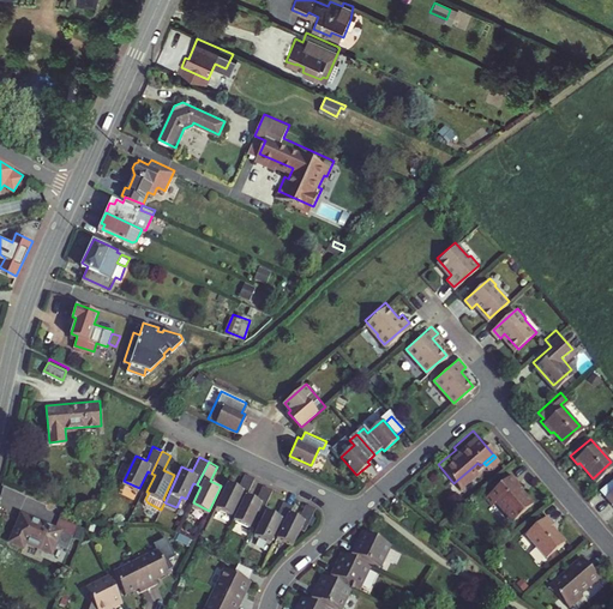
[(516,482),(506,471),(480,495),(487,504),(491,500),(508,519),(528,501),(514,484),(516,482)]
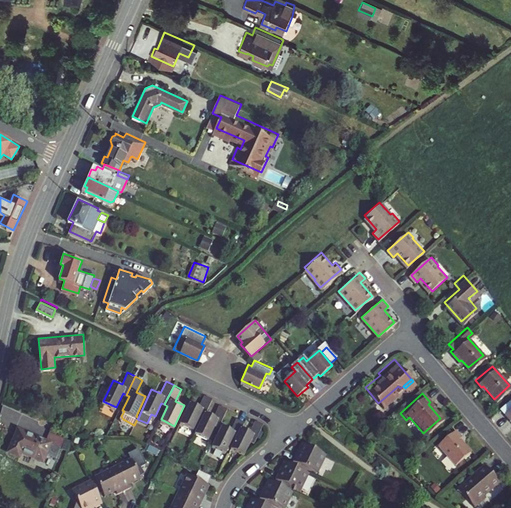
[(190,400),(180,421),(193,428),(199,415),(203,417),(204,413),(212,397),(204,394),(199,405),(190,400)]
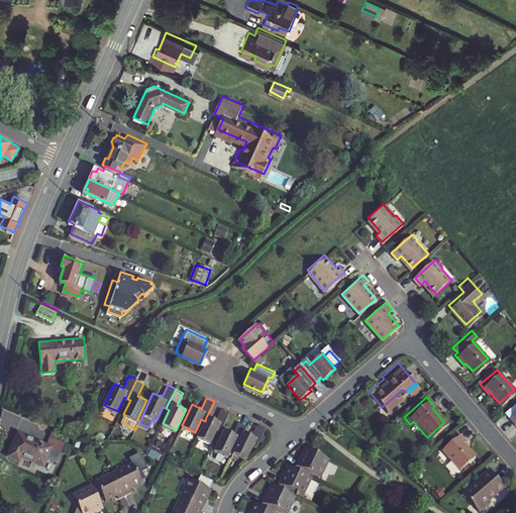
[(205,421),(197,437),(209,443),(216,429),(219,431),(229,409),(222,405),(214,421),(206,417),(205,421)]
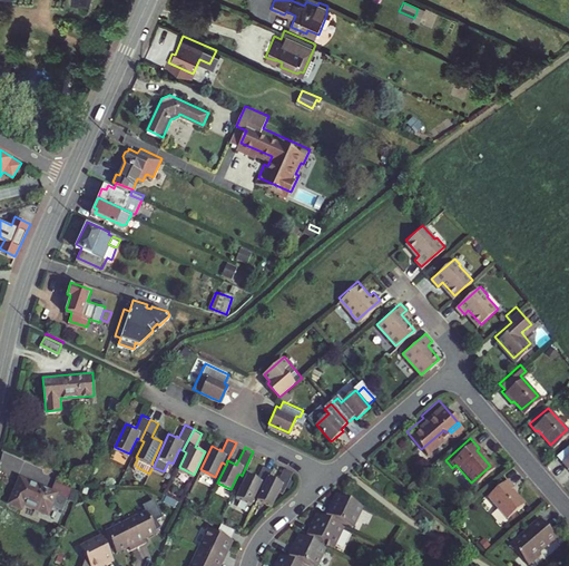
[(568,448),(558,458),(563,465),(567,462),(568,464),(568,469),(568,448)]
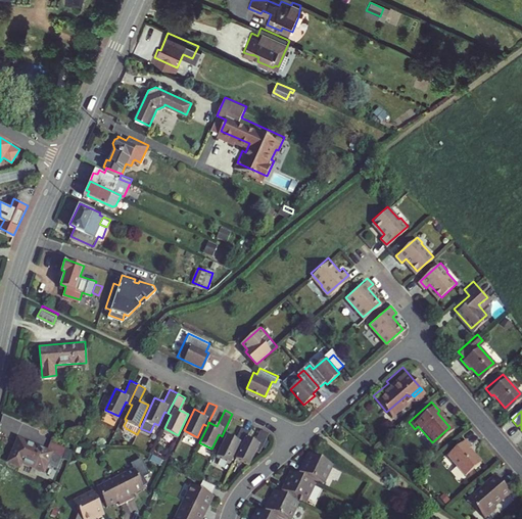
[(245,433),(248,428),(238,424),(232,436),(227,433),(217,455),(230,461),(236,446),(239,449),(245,433)]
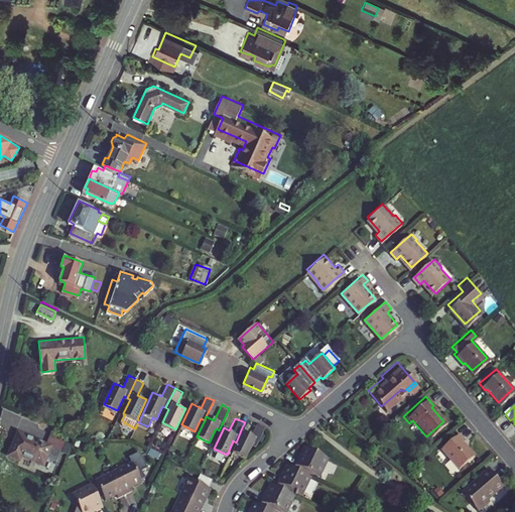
[(256,443),(264,426),(255,421),(250,431),(242,427),(236,442),(231,452),(246,459),(254,442),(256,443)]
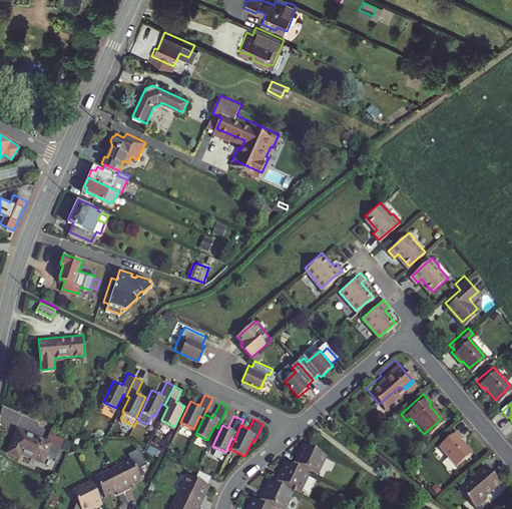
[(47,453),(57,457),(65,438),(50,432),(46,440),(18,429),(9,451),(20,456),(21,451),(43,460),(47,453)]
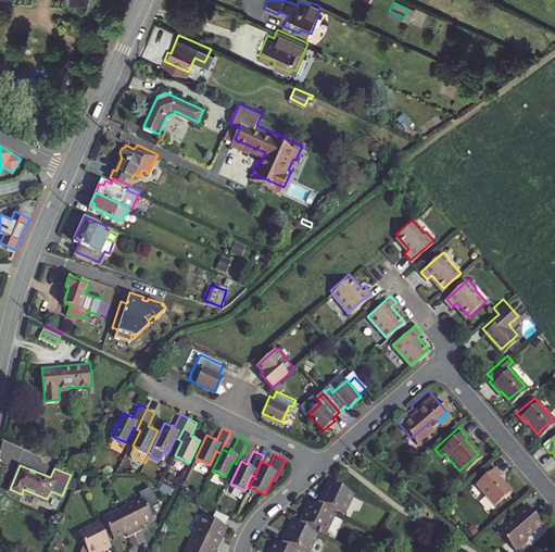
[(491,502),(506,488),(494,474),(496,472),(492,466),(474,483),(491,502)]
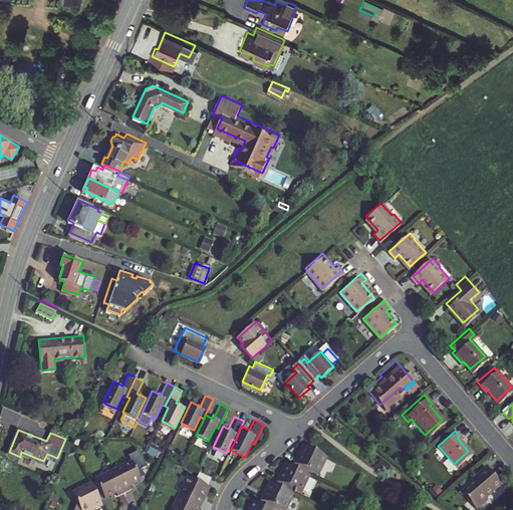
[(303,441),(299,450),(302,452),(307,443),(303,441)]
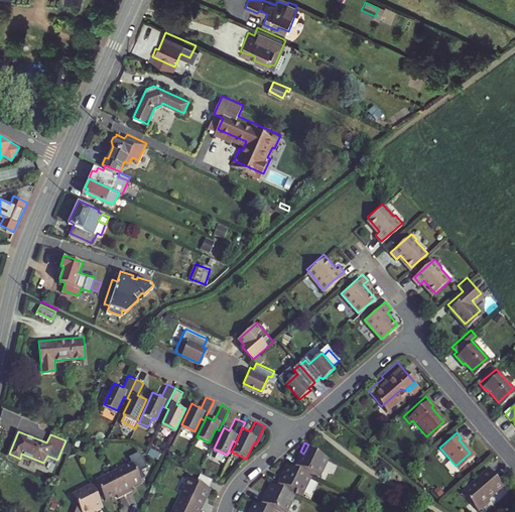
[(318,474),(328,456),(308,444),(303,454),(300,452),(294,462),(318,474)]
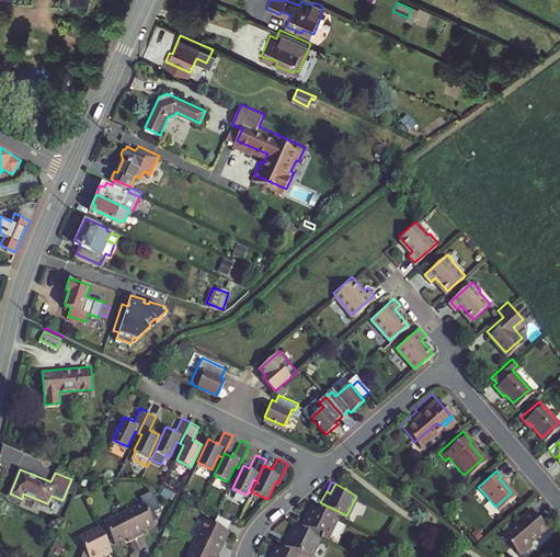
[(145,502),(125,511),(137,535),(145,531),(143,526),(155,520),(153,518),(158,515),(155,508),(160,506),(152,489),(141,496),(145,502)]
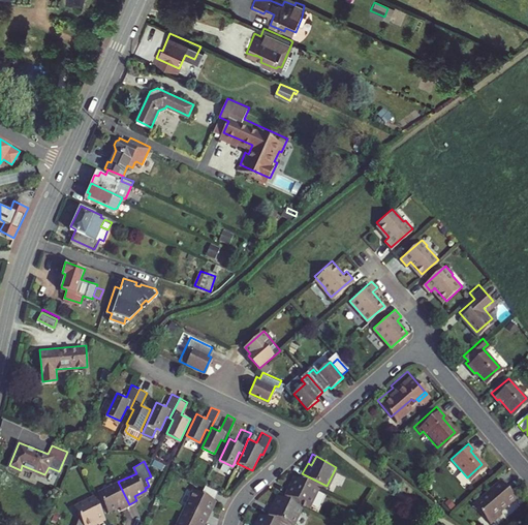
[(496,477),(506,489),(516,480),(506,468),(496,477)]
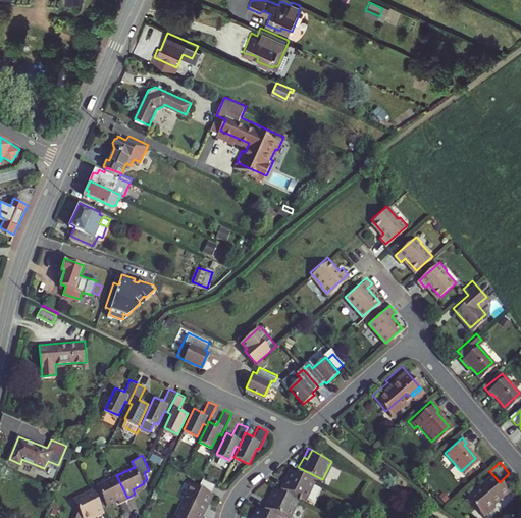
[(316,479),(296,468),(292,474),(289,472),(281,485),(306,499),(316,479)]
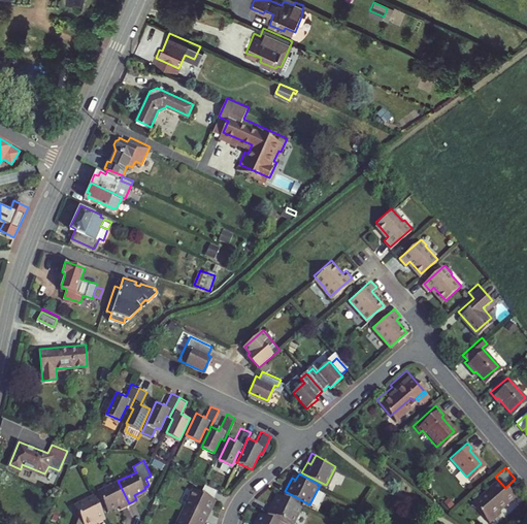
[(505,488),(495,477),(485,486),(486,487),(469,501),(485,520),(495,511),(493,509),(511,493),(505,488)]
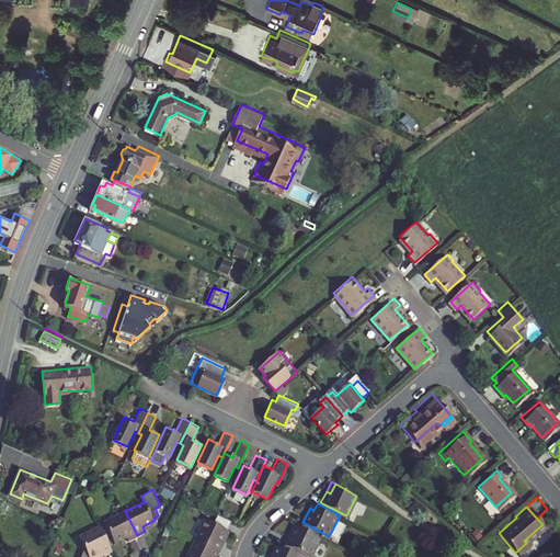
[(137,535),(125,511),(105,521),(114,540),(127,534),(129,538),(137,535)]
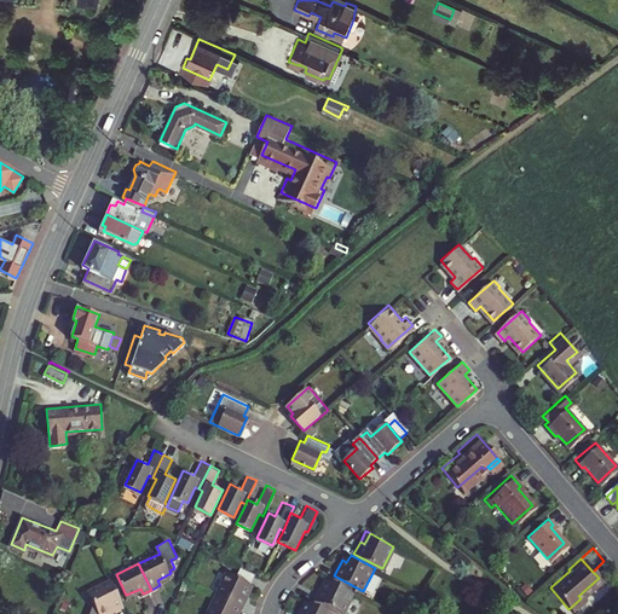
[(249,583),(226,572),(215,595),(242,608),(246,598),(242,597),(249,583)]
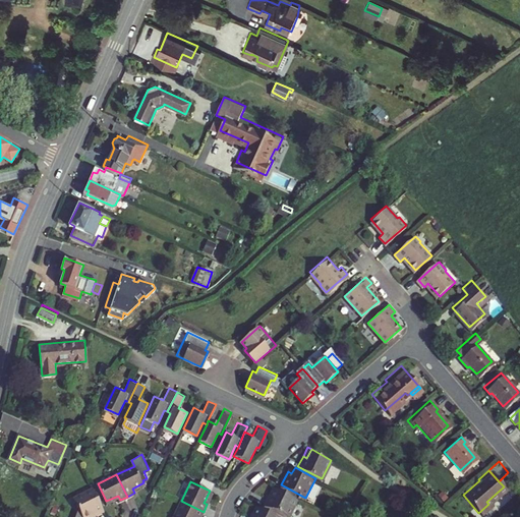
[(98,513),(105,509),(94,487),(74,498),(79,507),(74,516),(83,516),(84,516),(96,511),(98,513)]
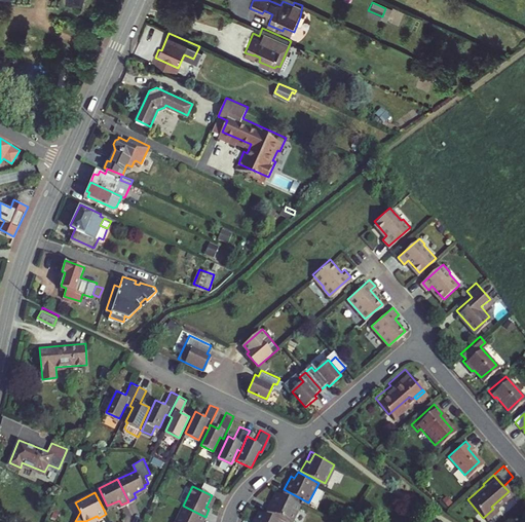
[(294,521),(303,504),(282,492),(277,499),(273,497),(268,508),(294,521)]
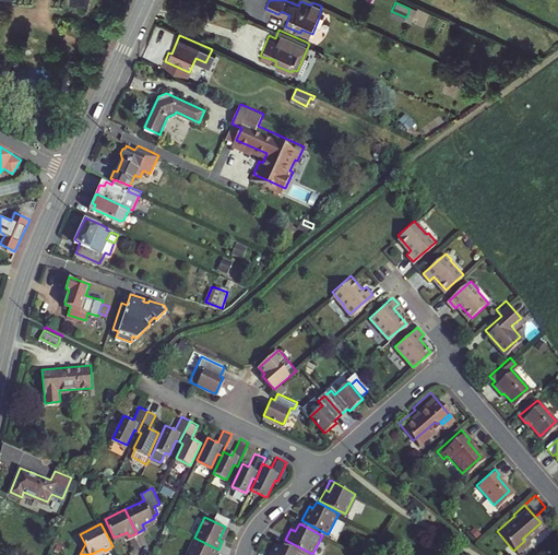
[(218,540),(222,541),(228,528),(225,527),(218,540)]
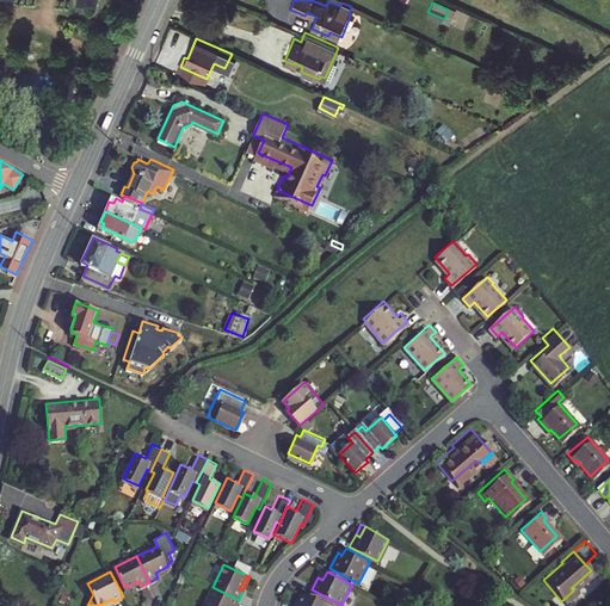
[(235,605),(239,600),(213,587),(203,605),(235,605)]
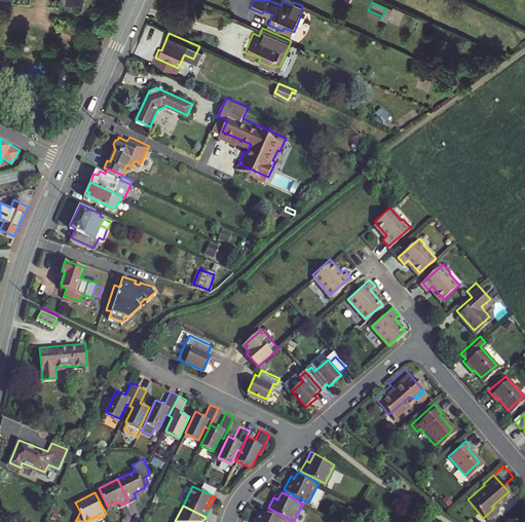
[(286,521),(287,521),(266,510),(262,516),(258,514),(253,521),(286,521)]
